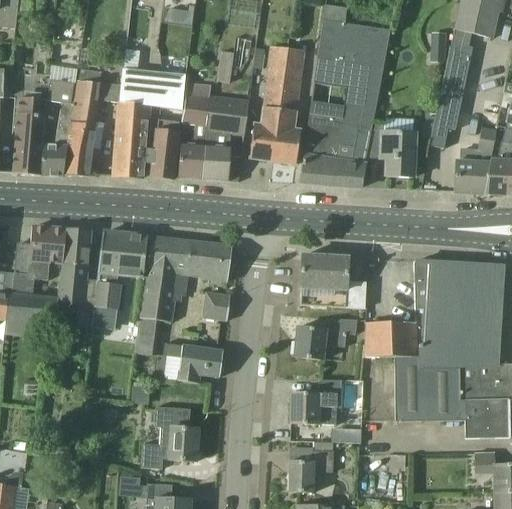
[(0,0),(0,25),(16,27),(19,0),(0,0)]
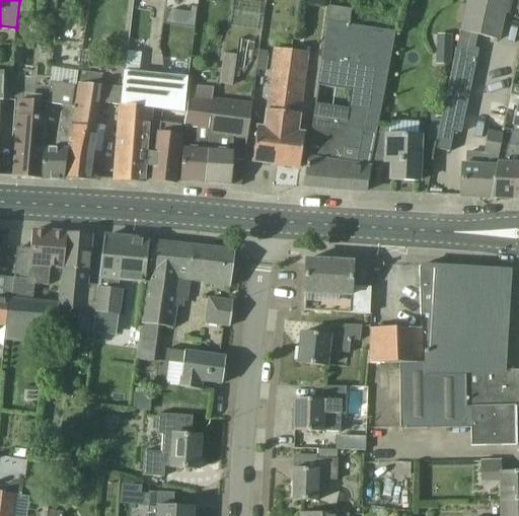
[(19,0),(18,12),(26,12),(30,9),(30,0),(19,0)]
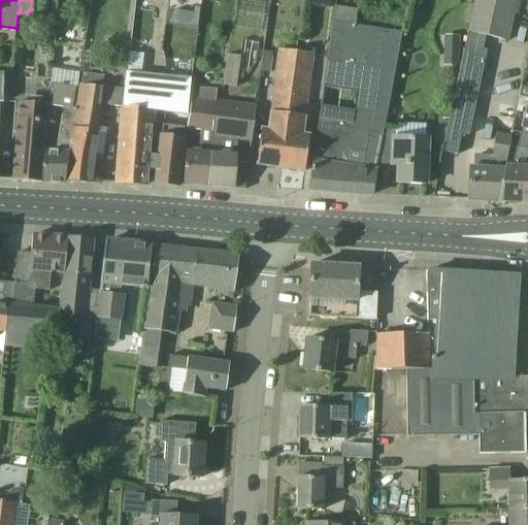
[(507,37),(515,0),(473,0),(443,149),(458,152),(462,131),(469,132),(488,47),(484,46),(486,33),(507,37)]
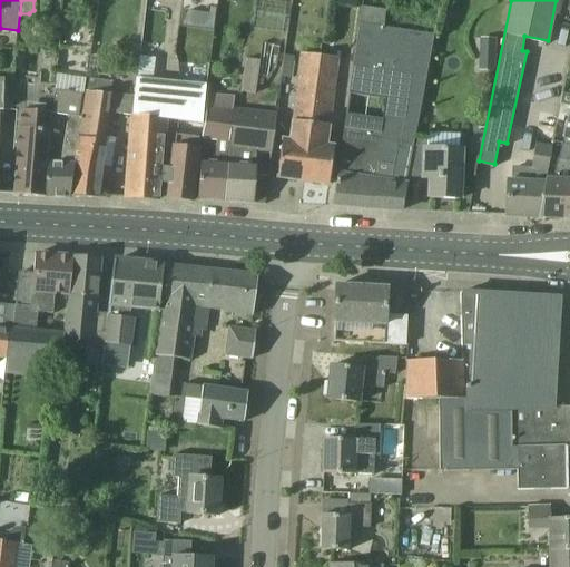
[(372,205),(372,204),(384,206),(403,207),(406,185),(405,185),(408,173),(414,136),(433,31),(387,25),(390,11),(366,7),(364,21),(351,91),(387,98),(384,117),(347,109),(336,170),(334,202),(372,205)]
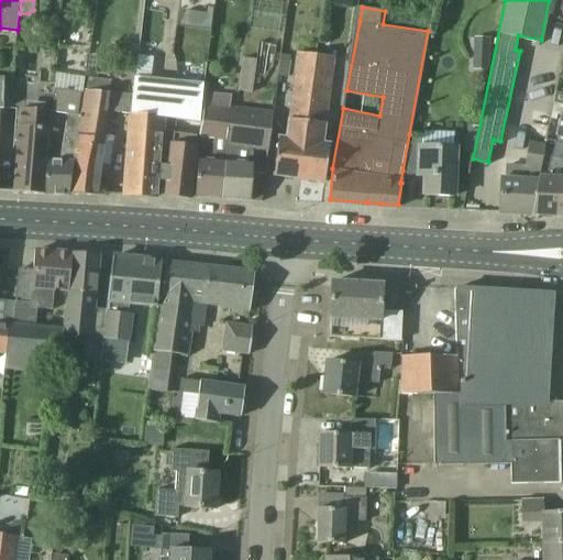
[(287,33),(316,36),(318,21),(289,17),(287,33)]
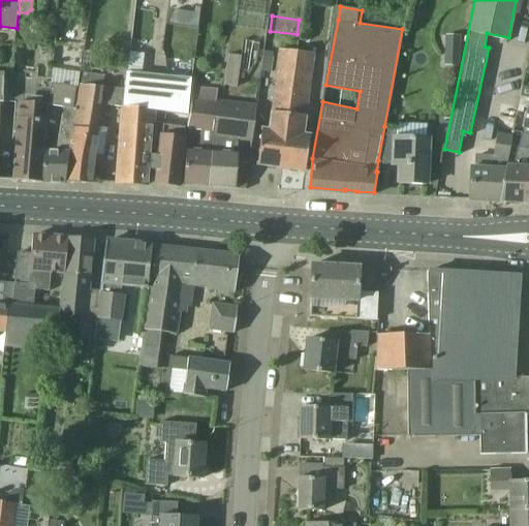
[(460,34),(446,33),(444,63),(459,63),(460,34)]
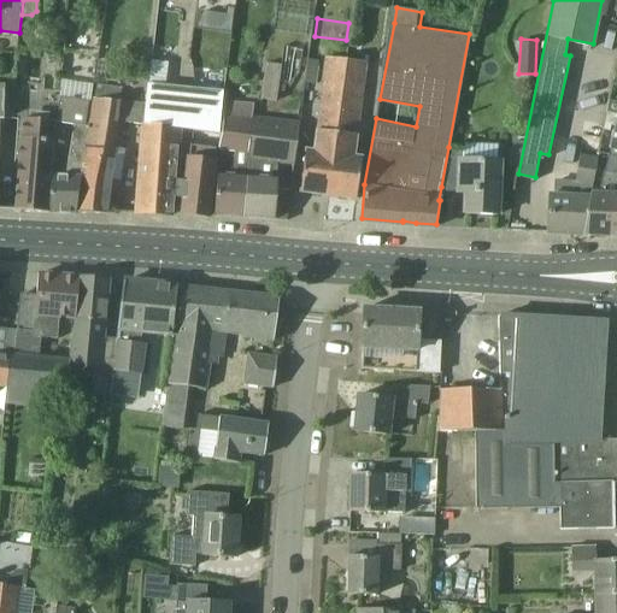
[(300,189),(328,193),(346,57),(327,54),(313,148),(306,147),(300,189)]
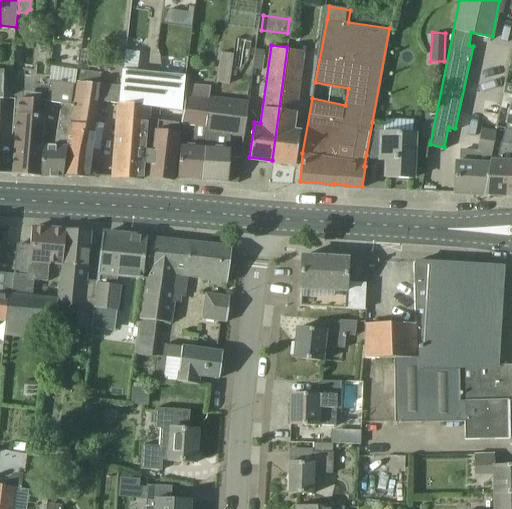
[(255,47),(253,67),(263,68),(265,48),(255,47)]
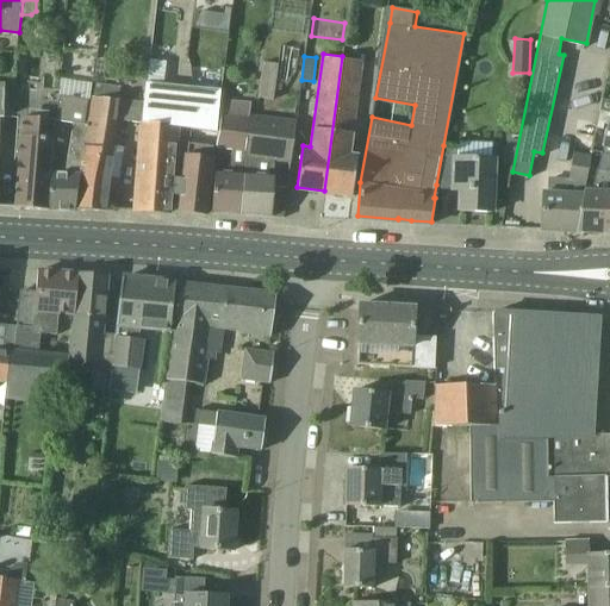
[(342,56),(324,191),(353,194),(358,152),(350,151),(362,58),(342,56)]
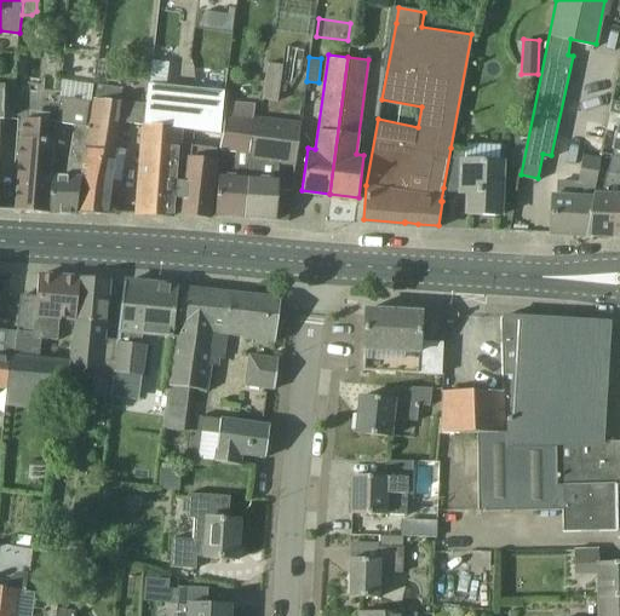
[(277,98),(279,90),(282,63),(267,61),(262,96),(277,98)]
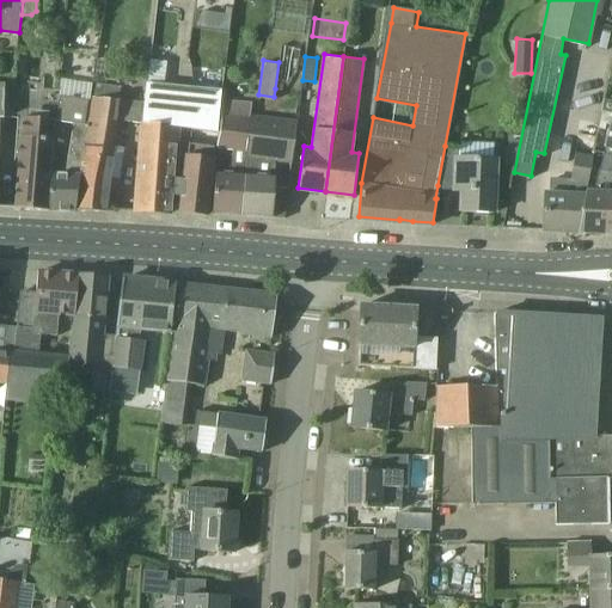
[(218,112),(221,84),(147,77),(136,185),(135,209),(171,210),(173,189),(183,190),(184,177),(184,172),(175,171),(179,122),(190,124),(216,127),(218,112)]
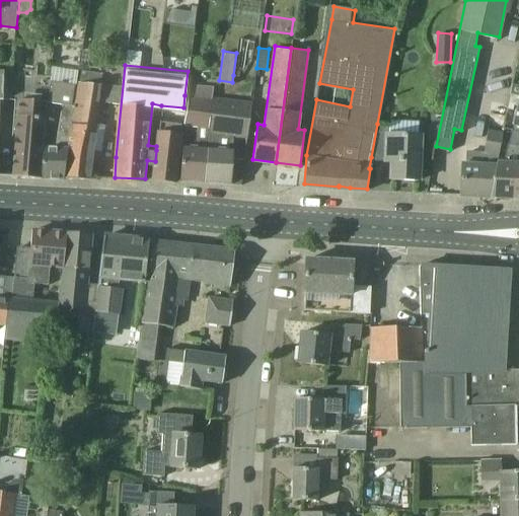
[(52,77),(49,97),(63,99),(56,143),(44,143),(42,176),(64,177),(75,105),(78,81),(52,77)]
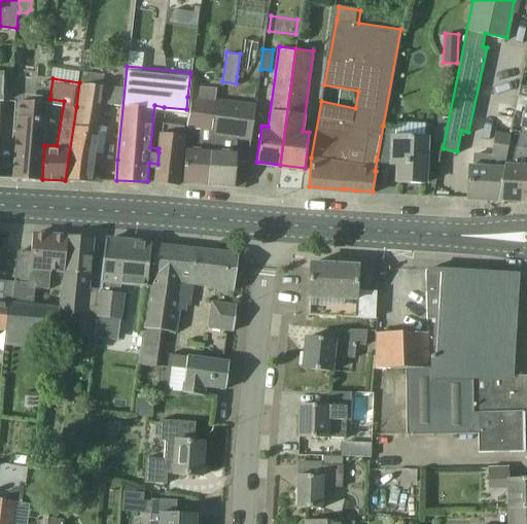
[(76,107),(65,180),(99,180),(100,160),(104,125),(97,124),(100,101),(121,103),(124,86),(79,81),(79,82),(76,107)]
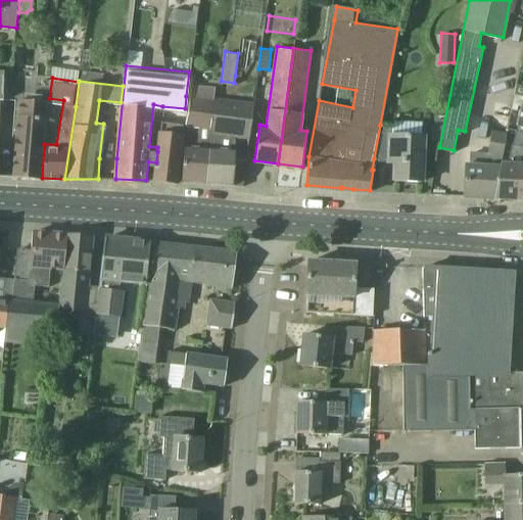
[(522,94),(515,92),(512,107),(517,108),(518,104),(522,104),(516,129),(522,130),(522,94)]
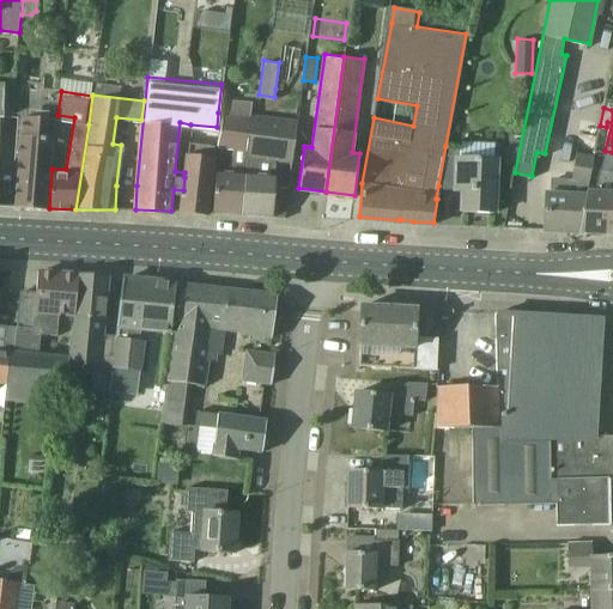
[(18,208),(49,208),(52,169),(58,115),(28,111),(18,184),(18,208)]
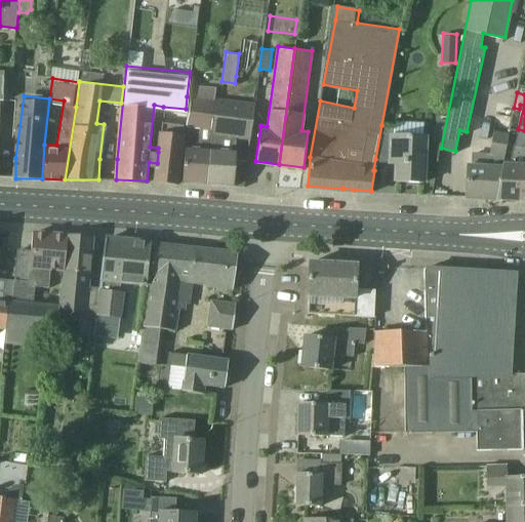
[(185,147),(183,181),(207,183),(215,97),(187,96),(186,109),(184,119),(184,124),(199,125),(197,148),(185,147)]
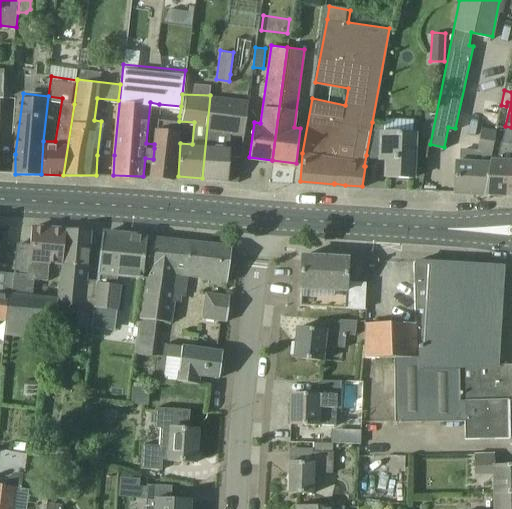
[(247,98),(210,95),(202,178),(238,180),(240,156),(228,156),(231,125),(245,126),(247,98)]
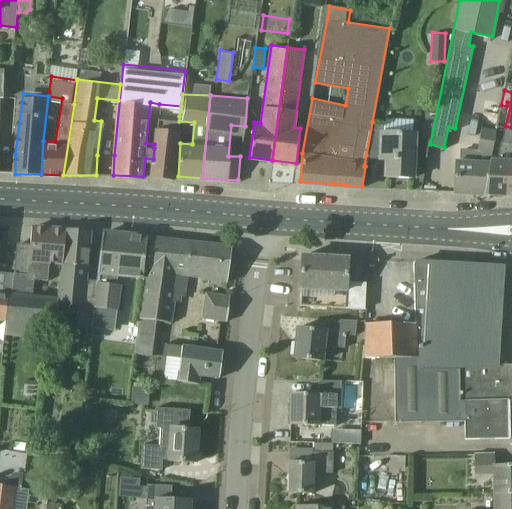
[(179,121),(179,116),(158,114),(154,144),(154,148),(153,159),(151,175),(172,178),(179,121)]
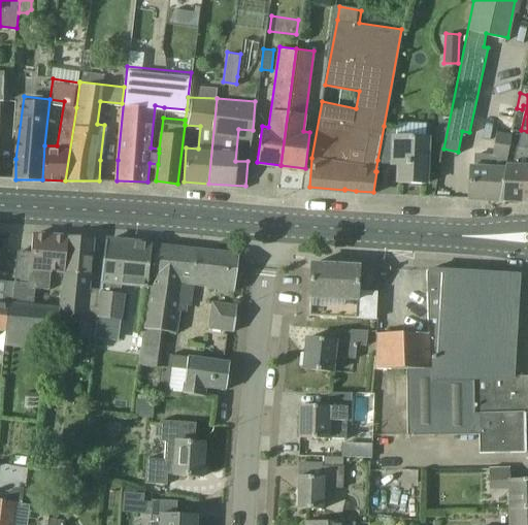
[(384,126),(377,160),(393,161),(393,162),(398,162),(398,181),(426,182),(428,136),(395,134),(395,127),(384,126)]
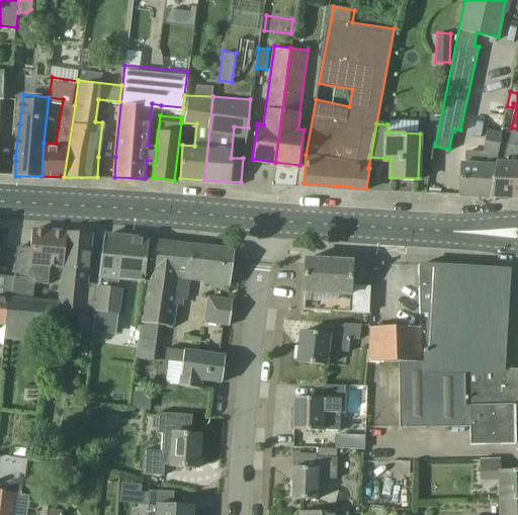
[(461,162),(459,192),(459,193),(490,195),(496,161),(502,131),(487,127),(483,151),(465,150),(464,162),(461,162)]
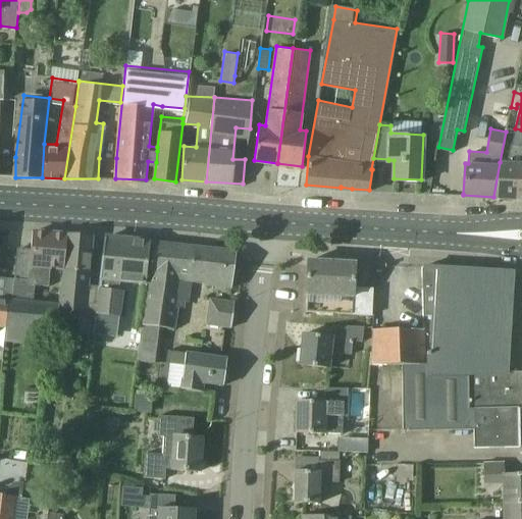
[(500,162),(493,197),(515,198),(516,182),(518,183),(520,178),(521,163),(521,157),(521,130),(515,128),(512,142),(514,142),(513,163),(500,162)]
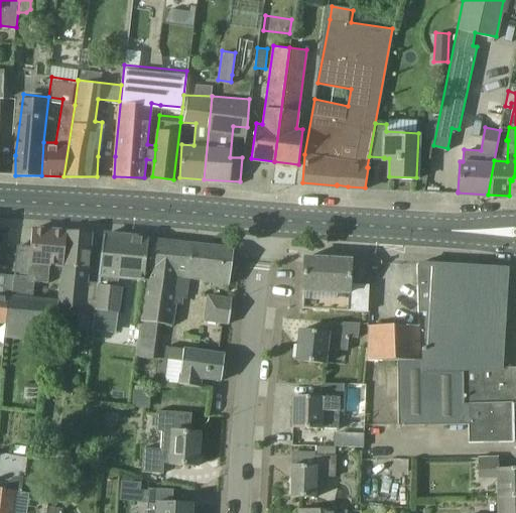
[(49,337),(50,325),(57,325),(59,301),(59,299),(33,297),(34,278),(48,279),(50,262),(62,263),(65,230),(32,227),(30,245),(28,273),(15,272),(13,295),(8,295),(7,306),(7,321),(6,333),(49,337)]
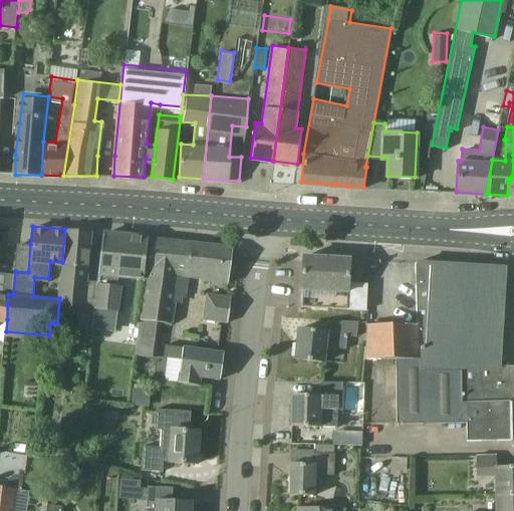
[(64,229),(62,262),(59,298),(59,300),(79,302),(77,324),(93,326),(94,307),(95,305),(97,275),(86,274),(90,231),(64,229)]
